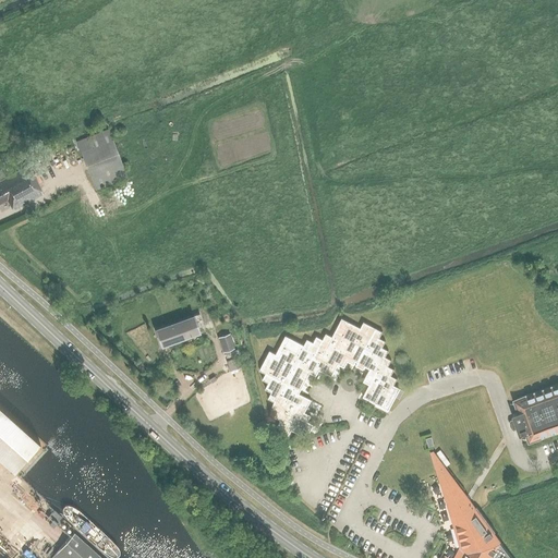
[(77,142),(96,191),(129,179),(109,129),(77,142)]
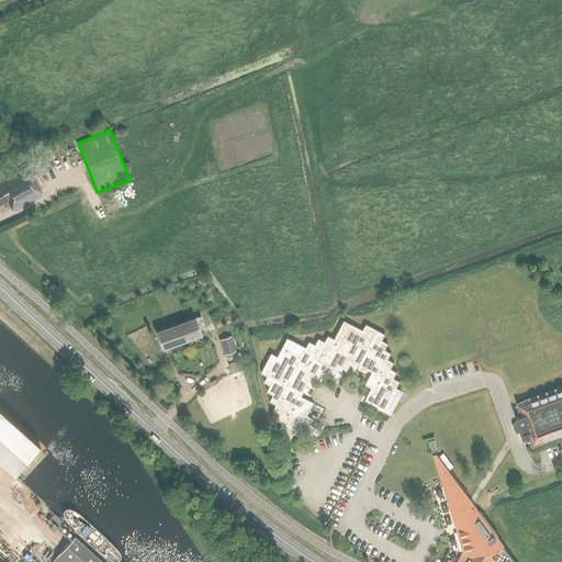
[(44,195),(29,167),(0,181),(0,204),(8,201),(13,212),(44,195)]
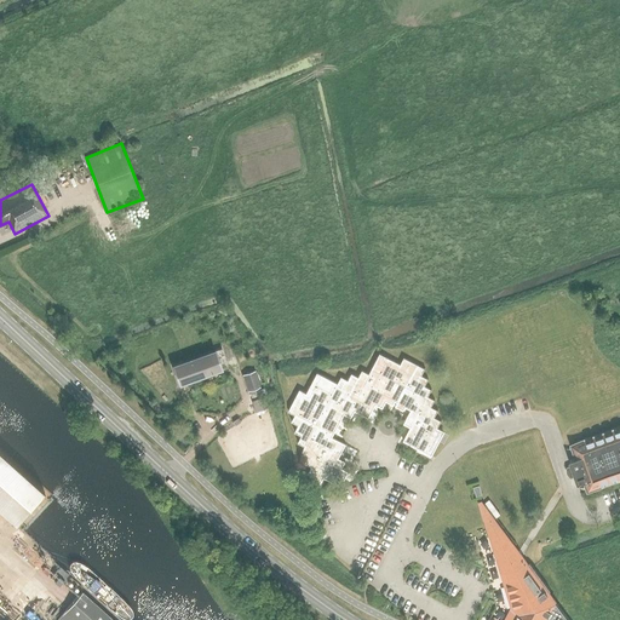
[(222,369),(216,354),(185,365),(184,362),(173,366),(181,384),(222,369)]
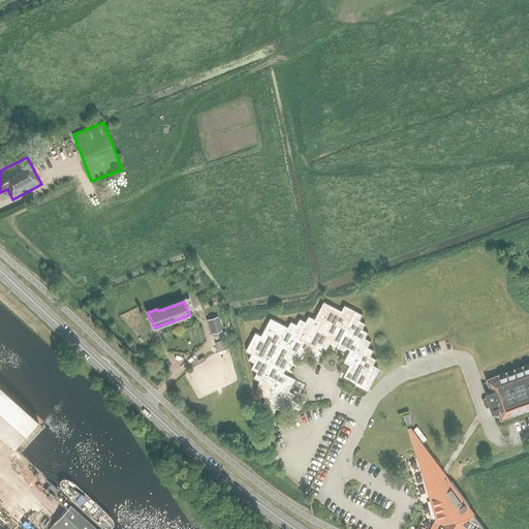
[(368,390),(375,376),(379,378),(383,370),(373,365),(376,360),(371,356),(374,350),(368,347),(371,341),(365,338),(368,333),(363,330),(366,323),(360,320),(363,315),(345,305),(342,311),(324,302),(315,319),(309,316),(306,322),(300,318),(297,324),(291,321),(288,328),(271,318),(261,336),(255,333),(246,350),(252,353),(249,360),(254,363),(251,368),(257,371),(254,377),(260,380),(257,386),(262,390),(259,395),(266,398),(262,404),(268,407),(265,413),(272,416),(276,408),(285,412),(288,406),(293,409),(297,403),(290,400),(293,394),(288,391),(291,385),(285,382),(288,376),(283,373),(293,353),(300,356),(303,350),(314,356),(320,345),(327,348),(330,342),(335,345),(337,342),(339,344),(338,347),(344,350),(346,347),(351,350),(345,362),(350,365),(344,376),(368,390)]
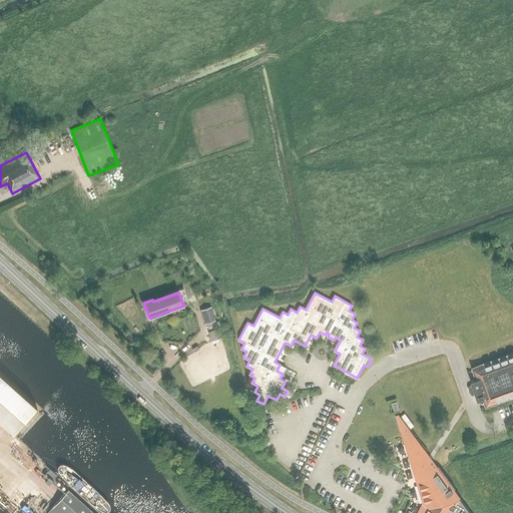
[(205,323),(215,320),(210,306),(201,310),(205,323)]
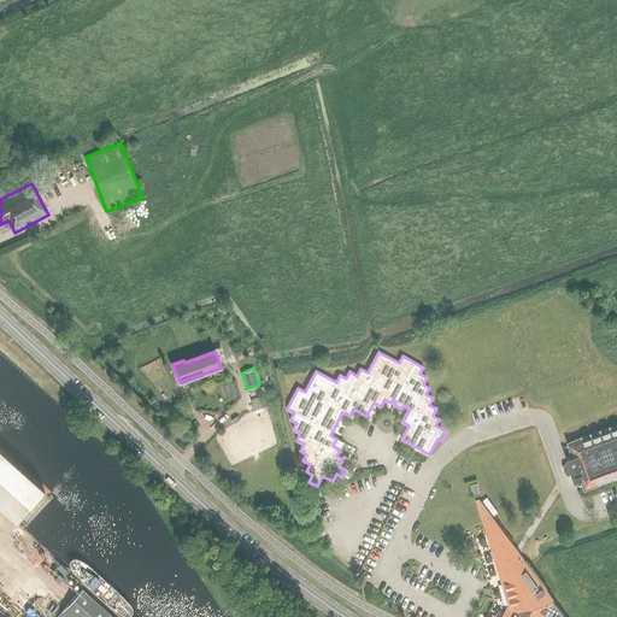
[(263,406),(258,397),(252,399),(256,410),(263,406)]
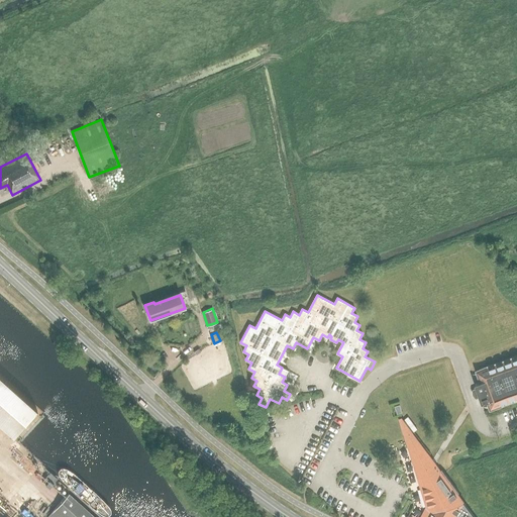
[(483,382),(475,384),(482,403),(490,401),(492,406),(516,397),(516,358),(480,373),(483,382)]
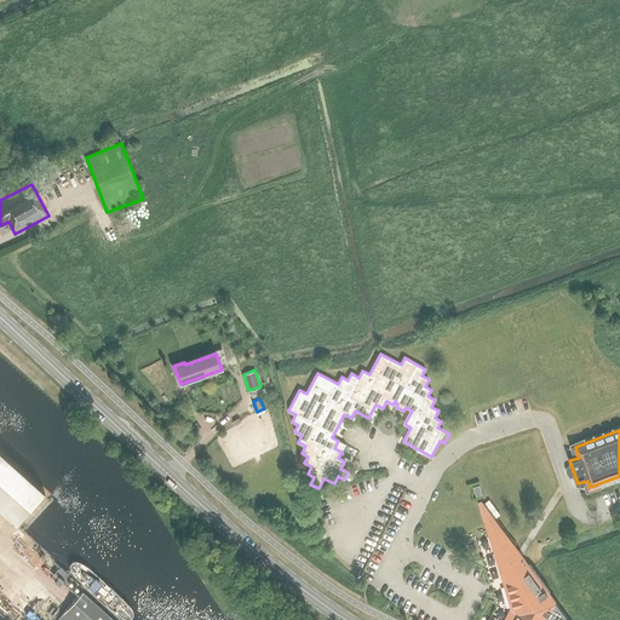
[(489,500),(483,505),(481,503),(480,503),(504,580),(512,608),(505,619),(497,619),(494,619),(489,619),(568,619),(494,521),(500,515),(489,500)]
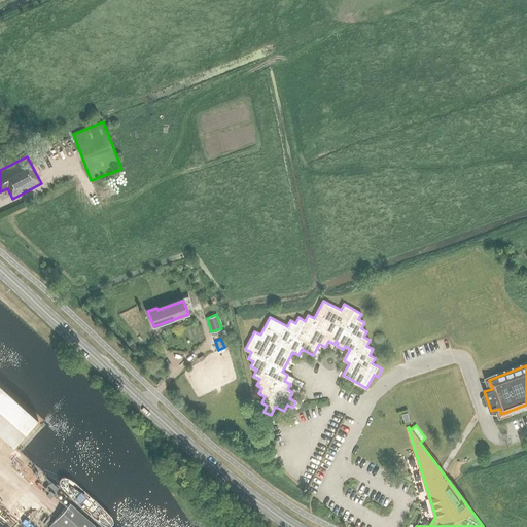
[(51,499),(61,490),(51,482),(43,491),(51,499)]
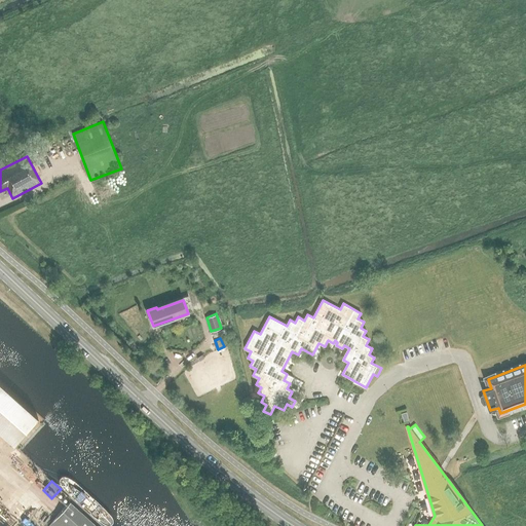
[(97,525),(71,502),(48,525),(97,525)]
